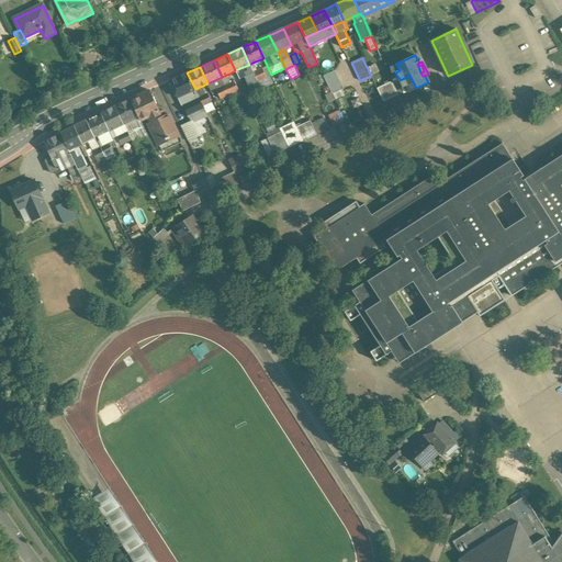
[(257,71),(254,72),(258,81),(267,77),(262,68),(257,71)]
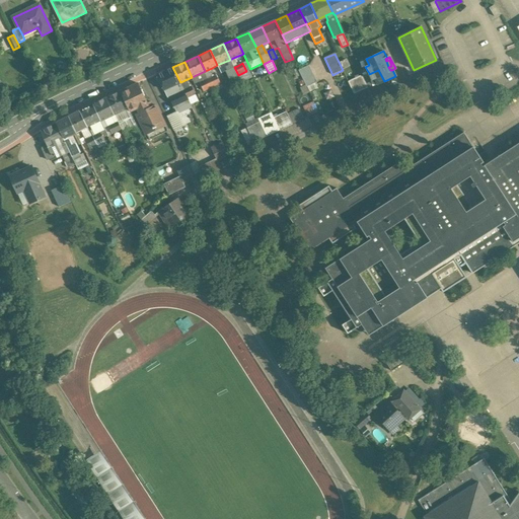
[(309,65),(299,70),(306,87),(317,82),(309,65)]
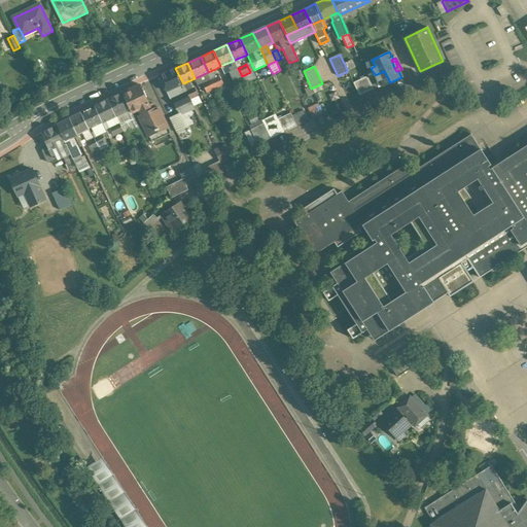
[(175,68),(160,76),(161,77),(160,79),(162,83),(163,83),(167,92),(183,83),(175,68)]
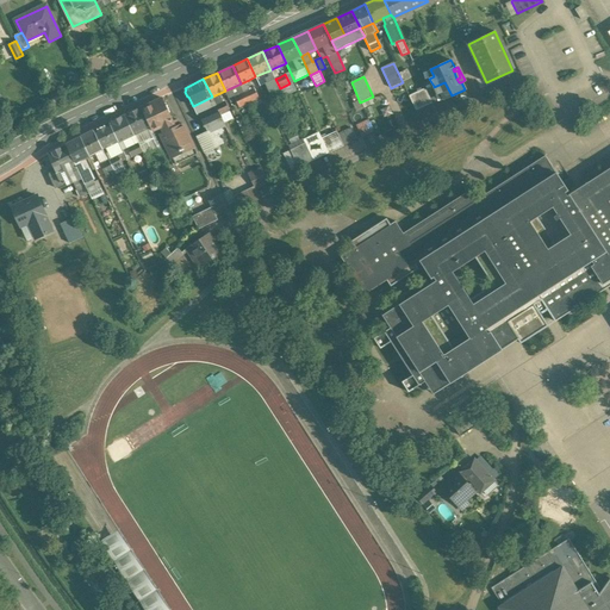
[(271,81),(266,83),(269,93),(280,88),(275,79),(271,81)]
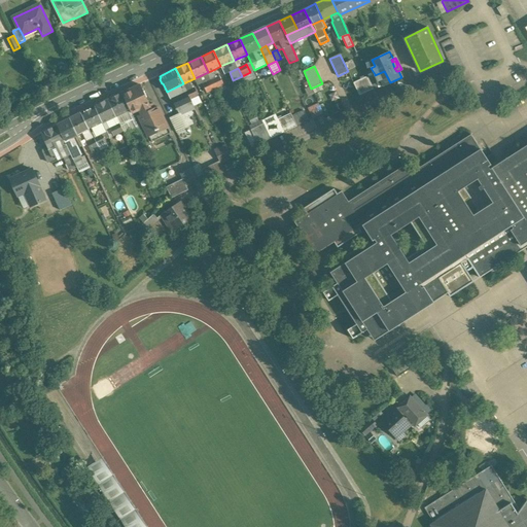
[(211,80),(214,78),(213,75),(217,73),(215,69),(208,72),(211,80)]
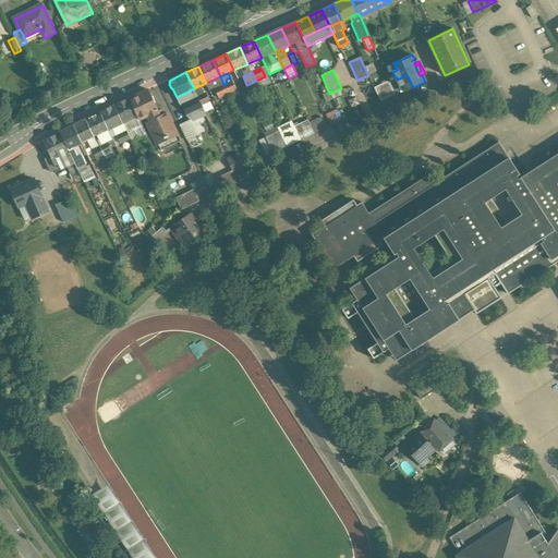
[(407,91),(413,87),(407,75),(397,80),(400,86),(403,85),(407,91)]
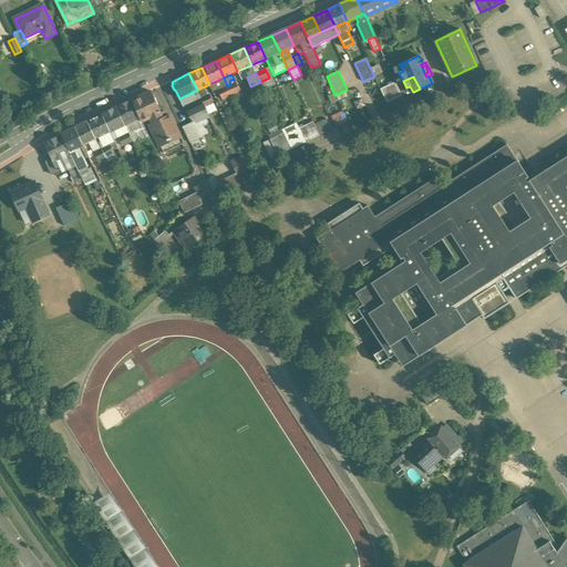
[(224,78),(209,84),(215,95),(219,93),(218,91),(227,86),(224,78)]
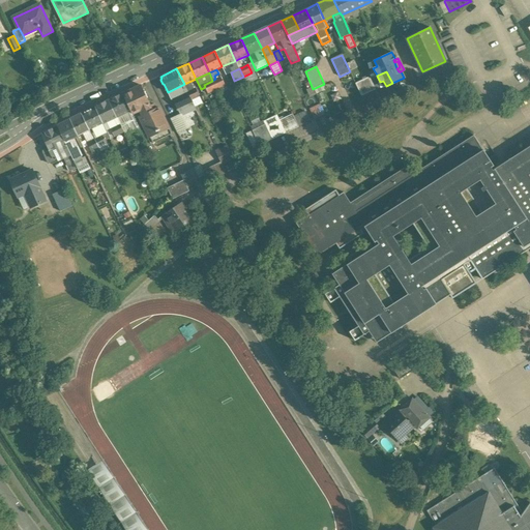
[(377,75),(370,78),(376,89),(381,87),(381,88),(386,86),(383,81),(380,82),(377,76),(377,75)]
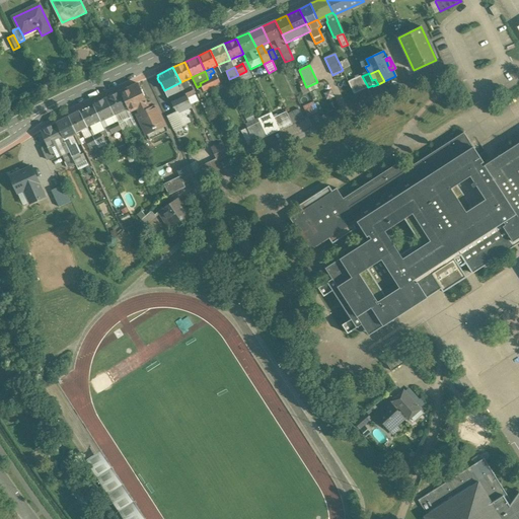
[(211,77),(208,79),(212,87),(221,83),(217,75),(211,77)]
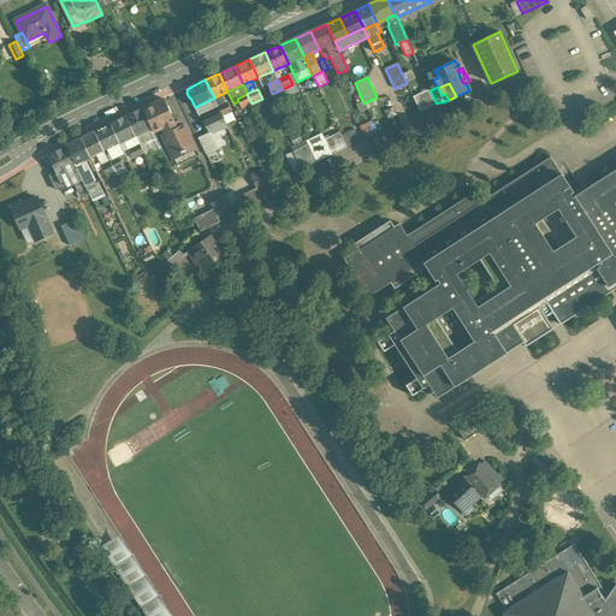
[(430,89),(413,96),(420,112),(437,104),(430,90),(430,89)]
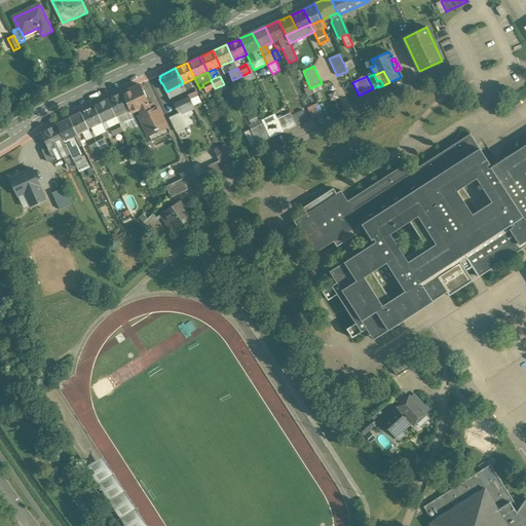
[(202,84),(203,86),(207,91),(215,88),(211,80),(202,84)]
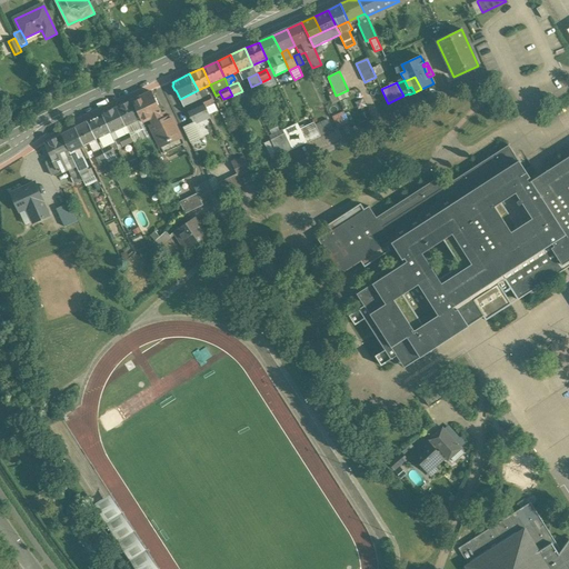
[(198,90),(180,99),(185,107),(186,107),(201,99),(198,90)]
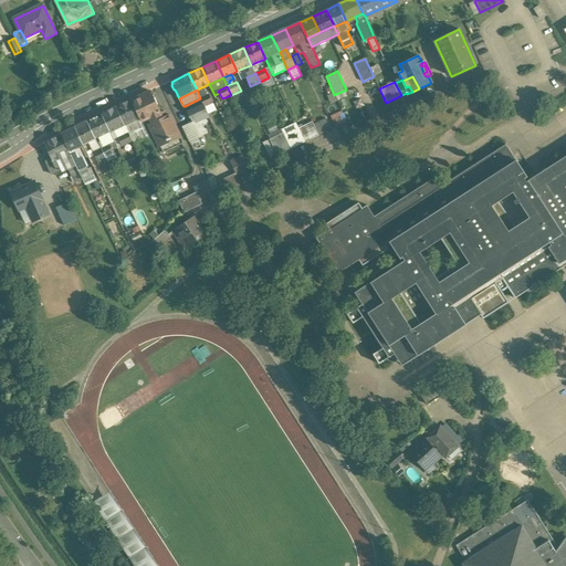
[(150,91),(132,101),(139,117),(140,122),(149,117),(152,123),(149,124),(158,144),(167,139),(167,140),(170,138),(179,134),(169,114),(163,117),(160,113),(160,112),(150,91)]
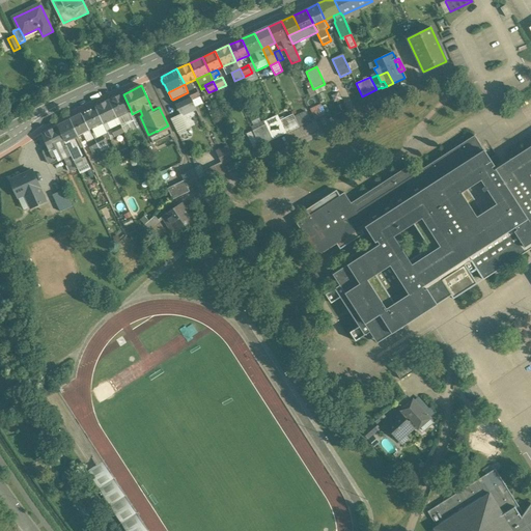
[(195,89),(188,92),(192,100),(199,96),(195,89)]
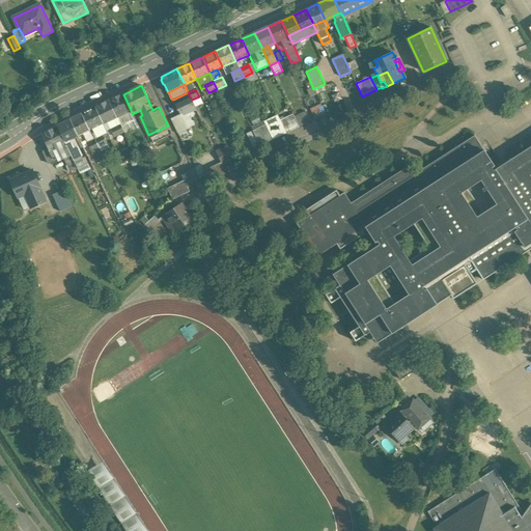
[(188,92),(173,100),(177,109),(178,109),(193,103),(192,100),(188,92)]
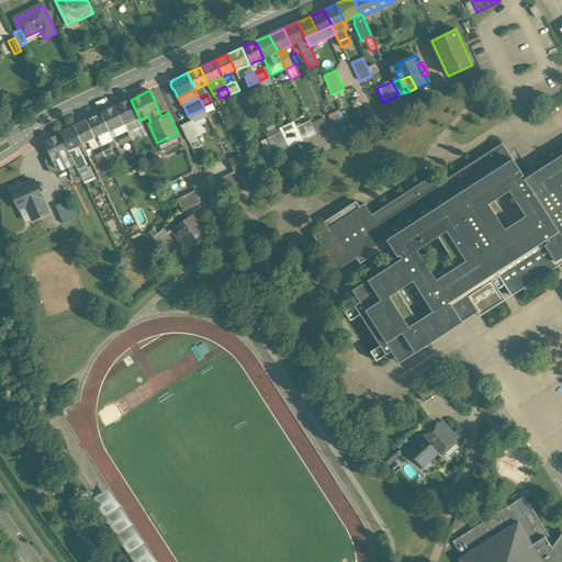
[(131,100),(115,107),(124,123),(138,116),(131,100)]
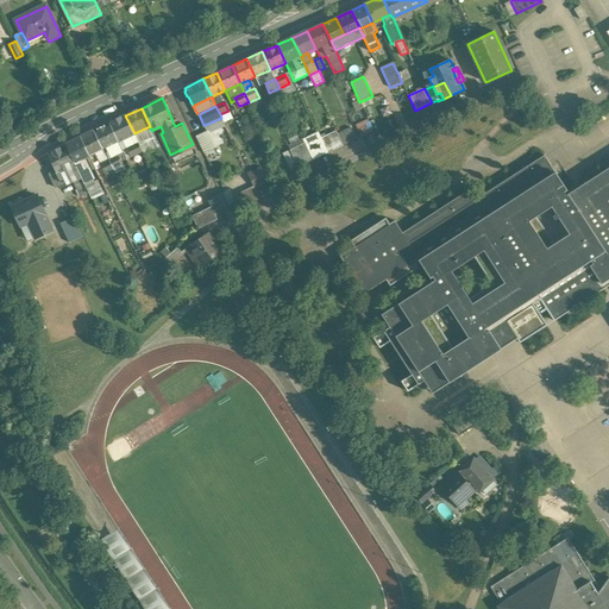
[(221,118),(224,123),(232,118),(228,111),(220,114),(221,118)]
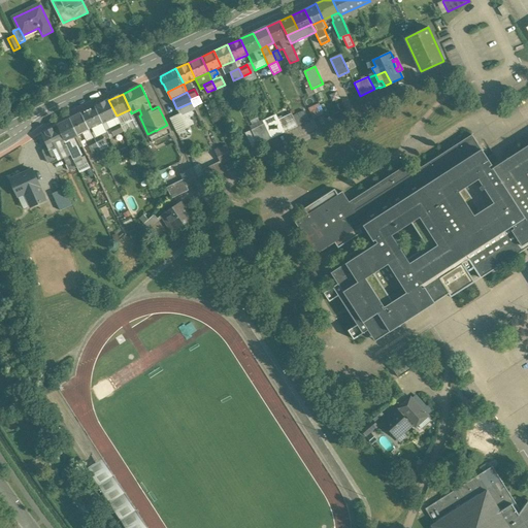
[(108,100),(95,106),(102,123),(103,123),(107,121),(117,116),(108,100)]
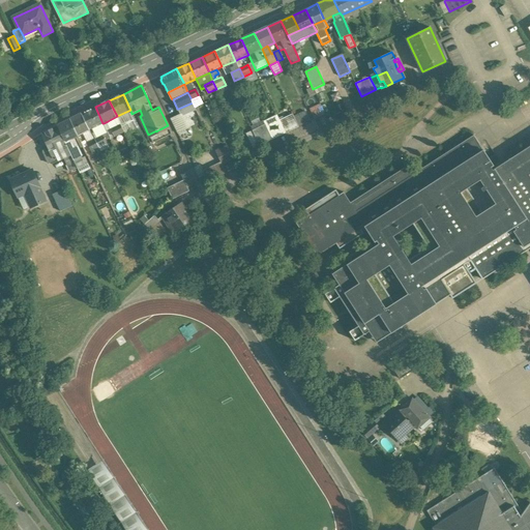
[(193,102),(178,109),(177,109),(176,109),(177,111),(178,110),(181,115),(196,109),(195,107),(193,102)]
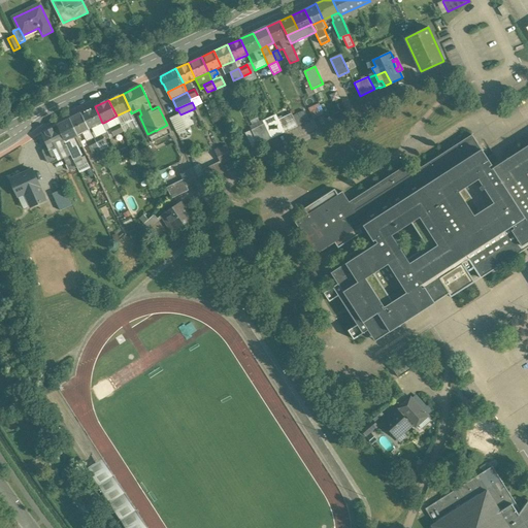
[(320,104),(308,109),(314,119),(324,113),(320,104)]
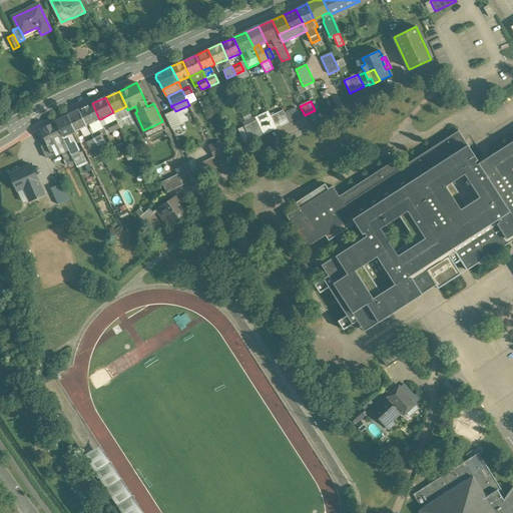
[(92,103),(79,110),(86,125),(96,120),(99,119),(92,103)]
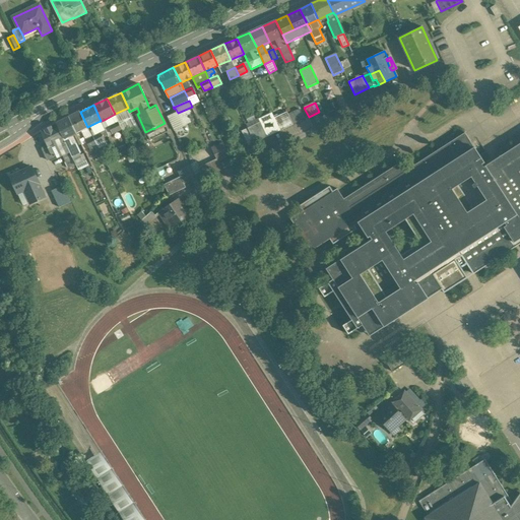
[(115,114),(118,122),(127,117),(131,116),(129,112),(128,108),(115,114)]
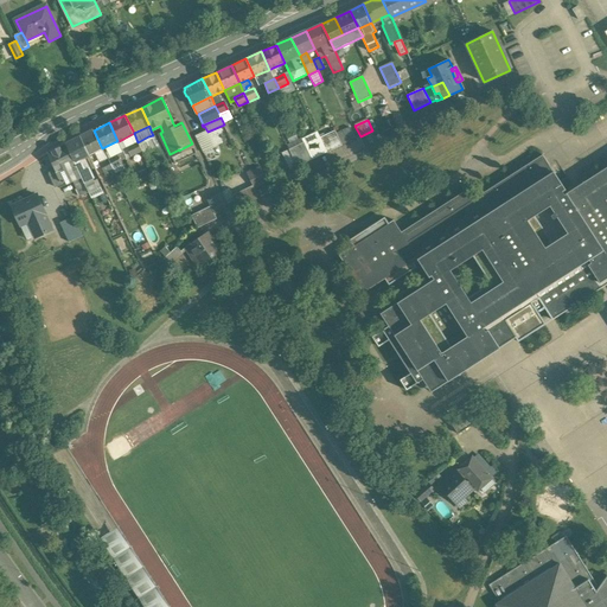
[(349,127),(343,129),(349,142),(355,139),(349,127)]
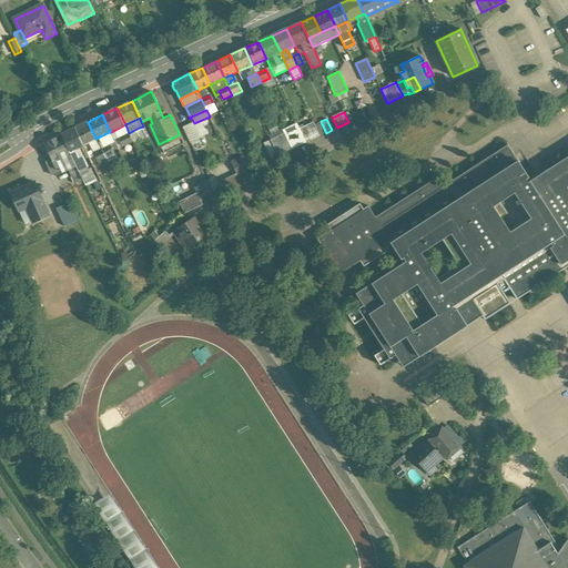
[(326,133),(321,121),(315,124),(320,135),(326,133)]
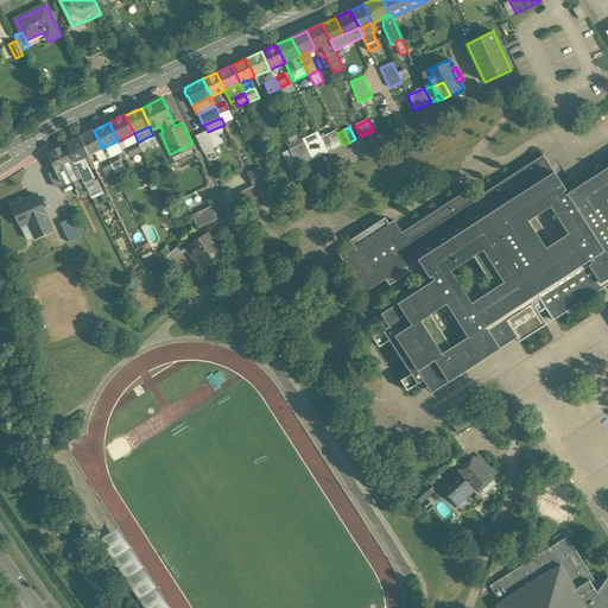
[(94,131),(81,137),(89,156),(95,153),(102,150),(102,149),(94,131)]
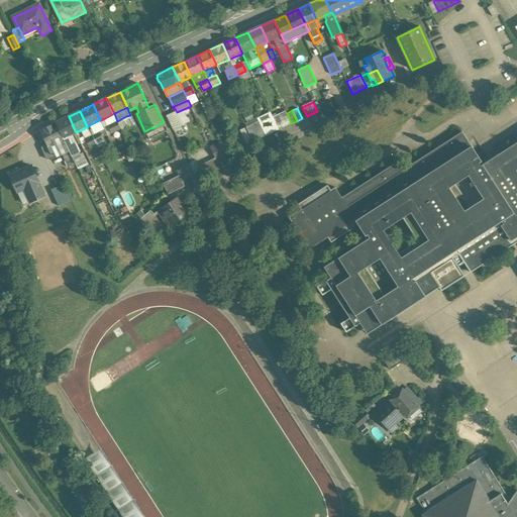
[(285,111),(273,117),(279,129),(291,123),(285,111)]
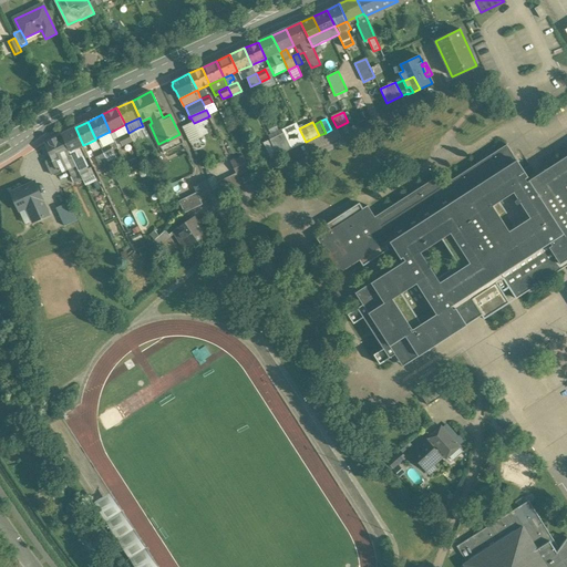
[(125,124),(115,130),(123,145),(132,141),(129,133),(125,124)]
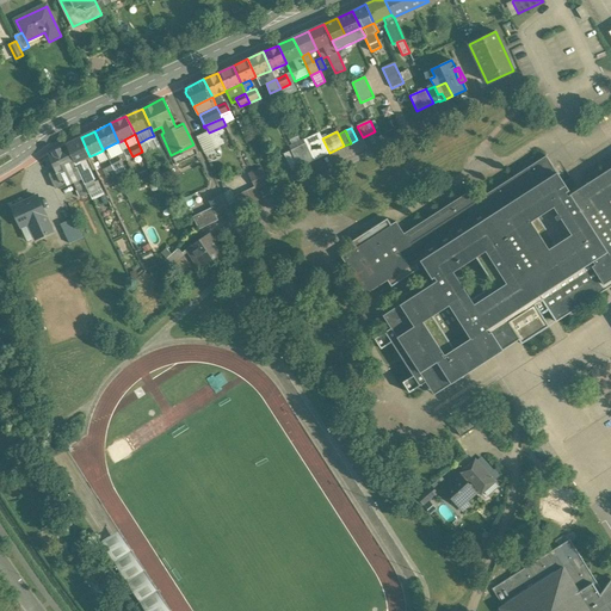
[(90,156),(81,137),(67,144),(75,164),(80,161),(90,156)]
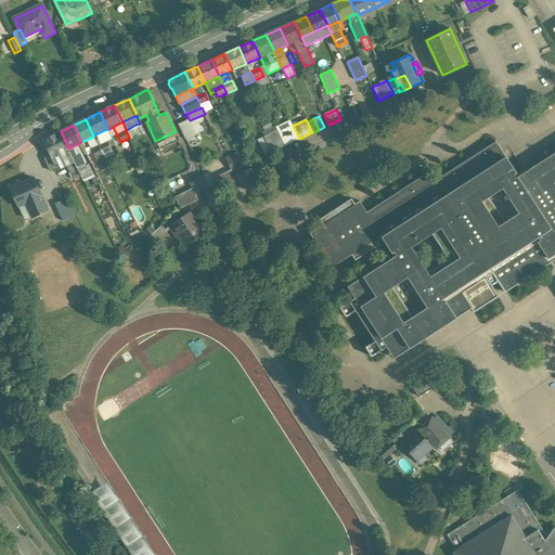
[(126,130),(129,138),(140,133),(136,125),(126,130)]
